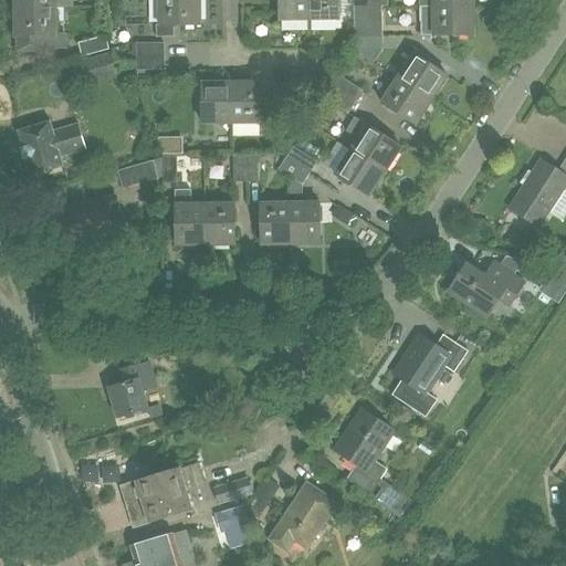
[(202,24),(201,0),(159,0),(160,24),(157,24),(157,38),(176,38),(176,25),(202,24)]
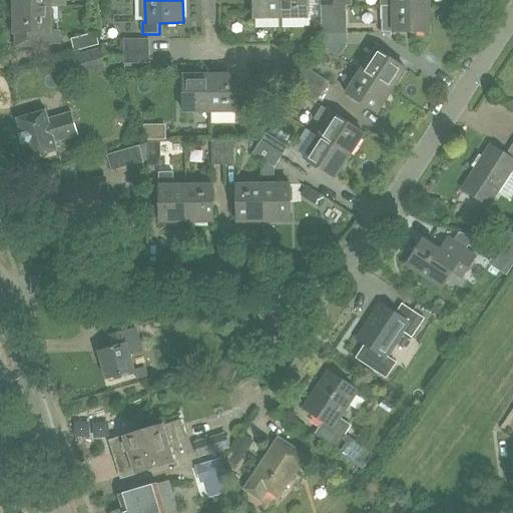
[(253,0),(254,18),(282,18),(281,0),(253,0)]
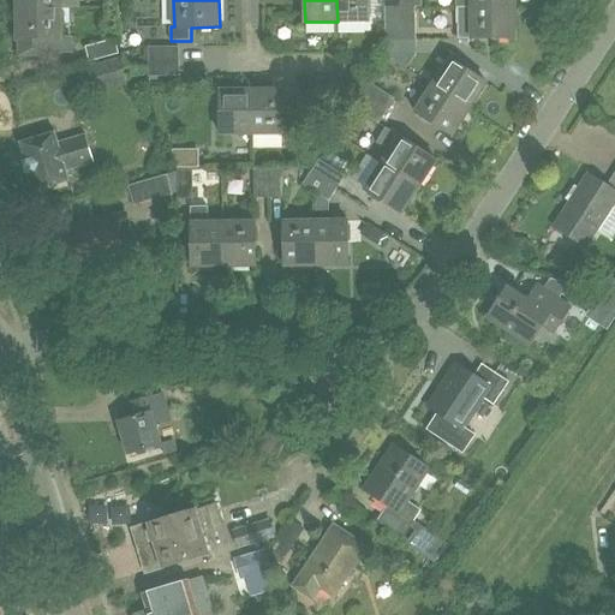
[(369,0),(336,0),(338,22),(370,22),(369,0)]
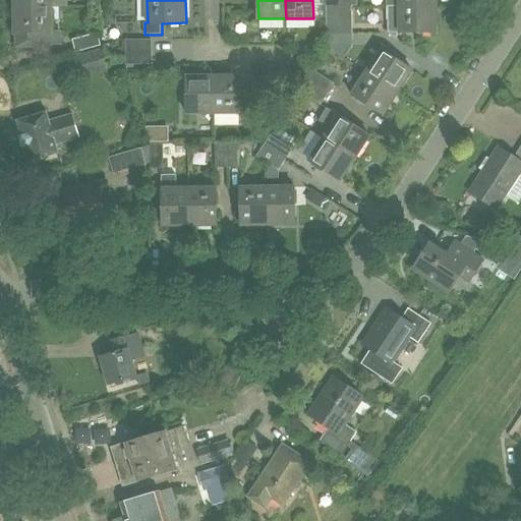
[(42,45),(58,45),(60,45),(60,43),(62,42),(62,35),(60,34),(60,32),(52,32),(52,6),(15,7),(15,34),(16,34),(16,48),(42,48),(42,45)]
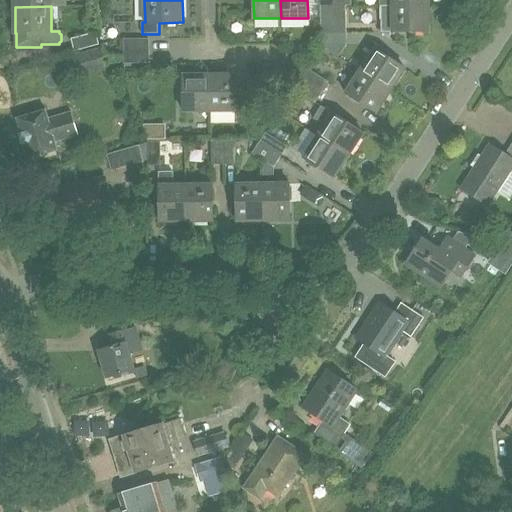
[(430,33),(430,6),(394,6),(394,20),(381,20),(381,33),(394,33),(430,33)]
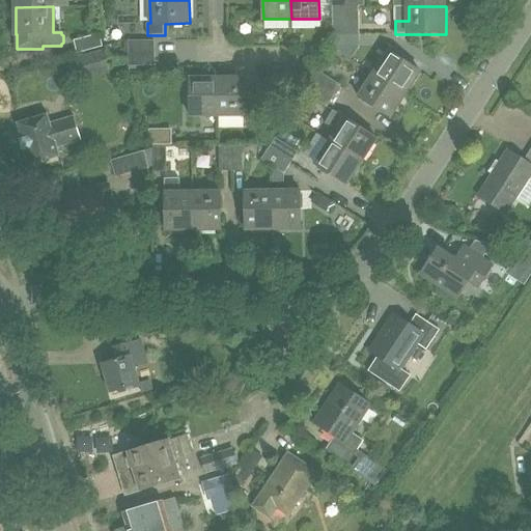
[(334,22),(334,34),(360,34),(360,21),(334,22)]
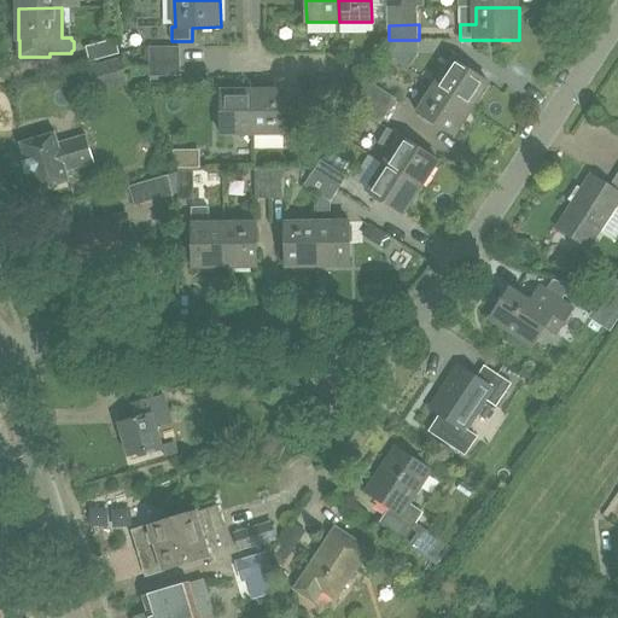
[(88,62),(120,53),(116,39),(85,47),(88,62)]
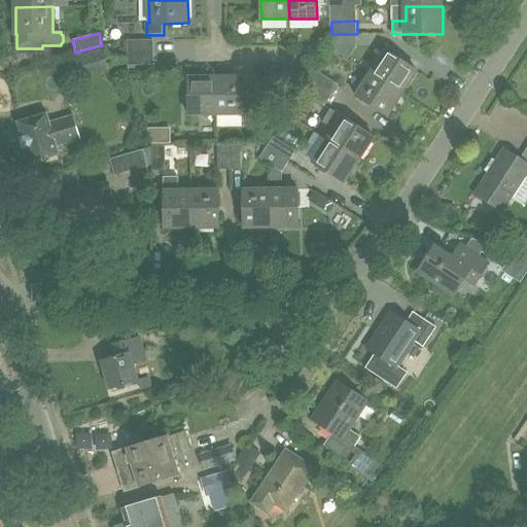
[(357,46),(357,34),(331,34),(331,46),(357,46)]
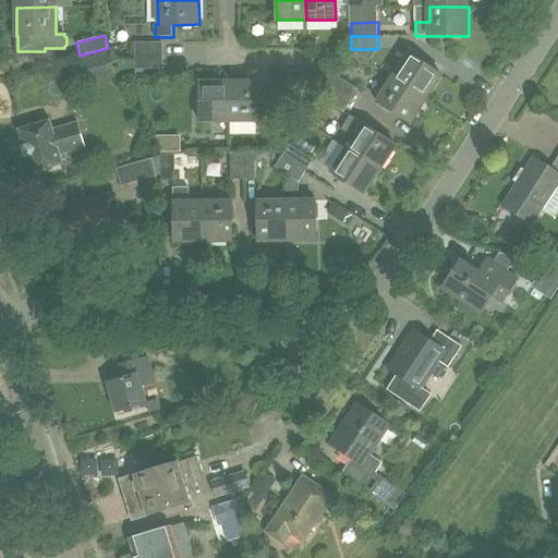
[(132,53),(135,53),(135,57),(164,56),(164,43),(135,43),(132,43),(132,53)]
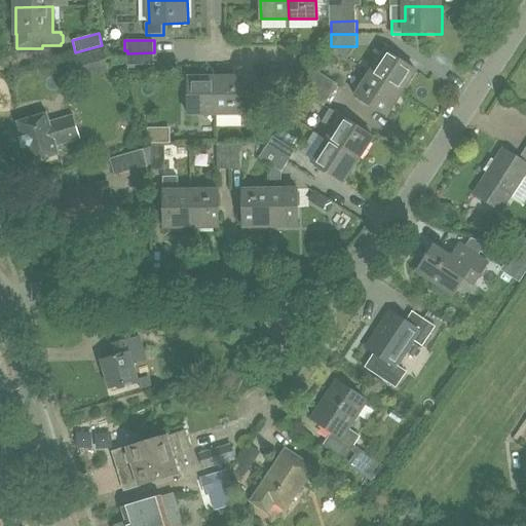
[(103,50),(71,61),(75,73),(107,63),(103,50)]
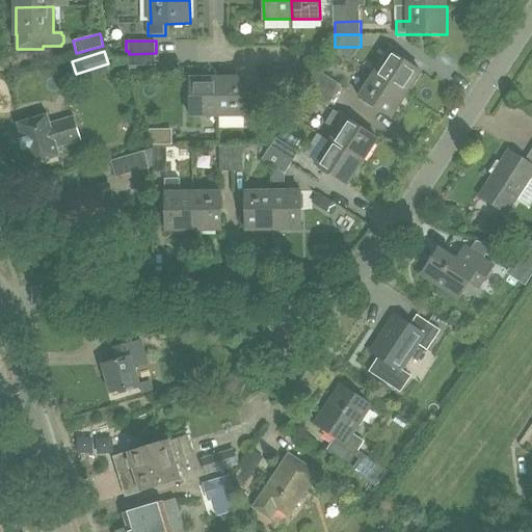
[(390,51),(375,74),(407,95),(422,72),(390,51)]
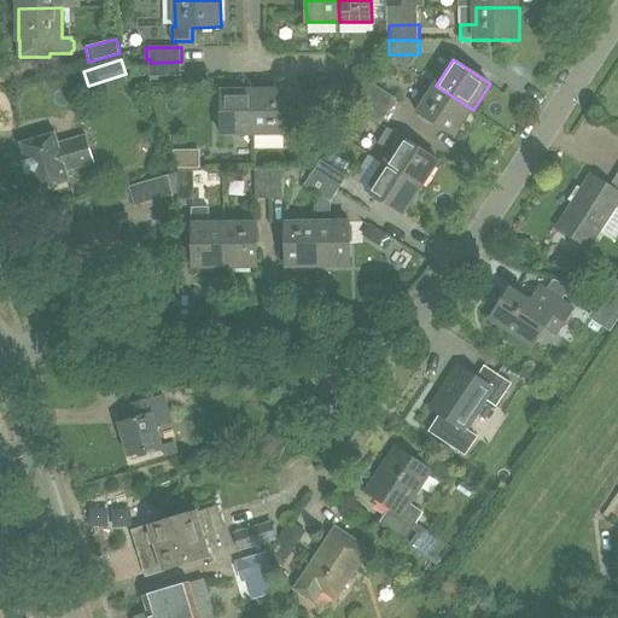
[(181,77),(181,62),(150,63),(151,77),(181,77)]
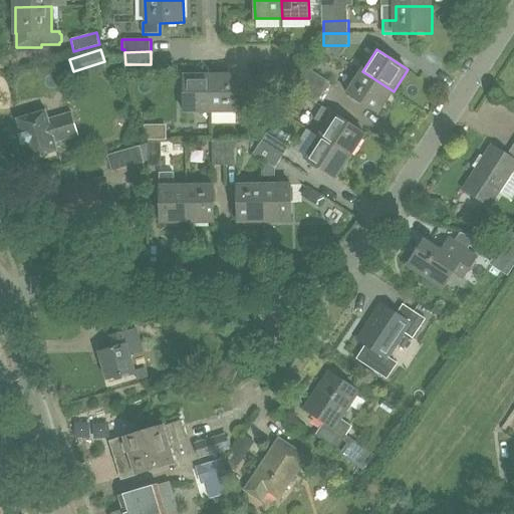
[(309,68),(288,54),(281,66),(302,80),(309,68)]
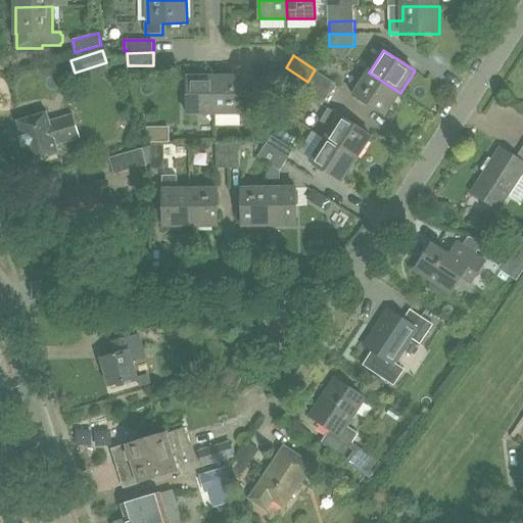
[(104,63),(93,68),(98,82),(109,77),(104,63)]
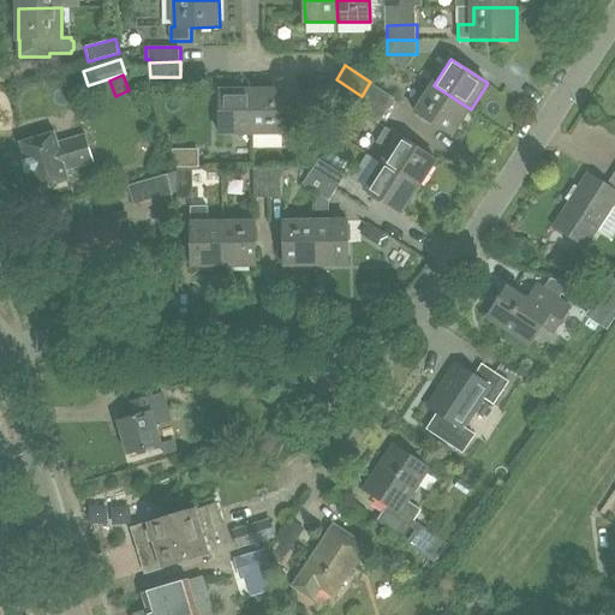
[(396,99),(370,82),(362,96),(388,112),(396,99)]
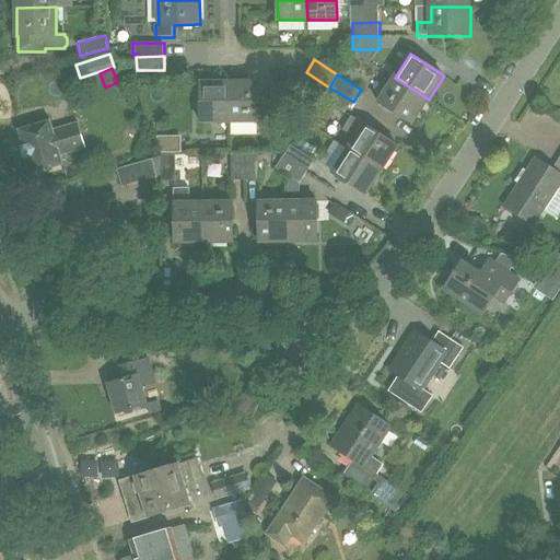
[(395,78),(378,102),(413,124),(429,100),(395,78)]
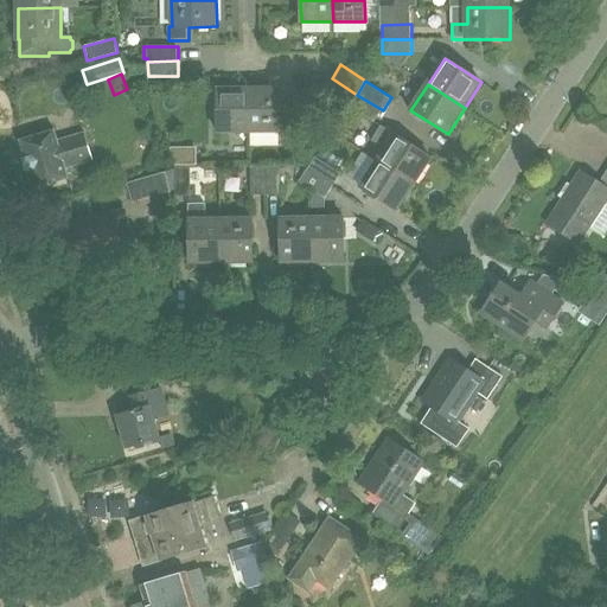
[(218,133),(250,133),(249,88),(218,88),(218,133)]
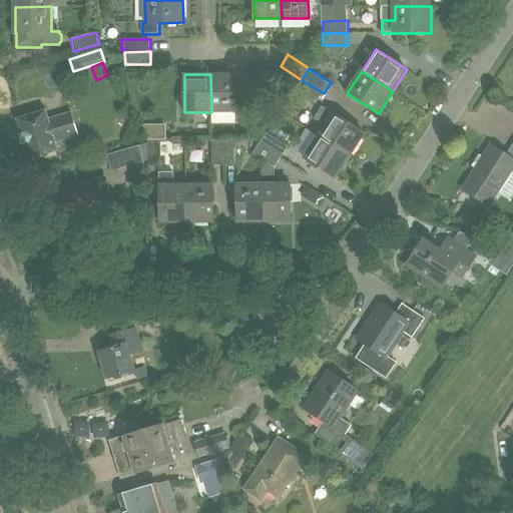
[(250,90),(237,90),(237,74),(210,74),(211,112),(237,112),(237,109),(250,109),(250,90)]
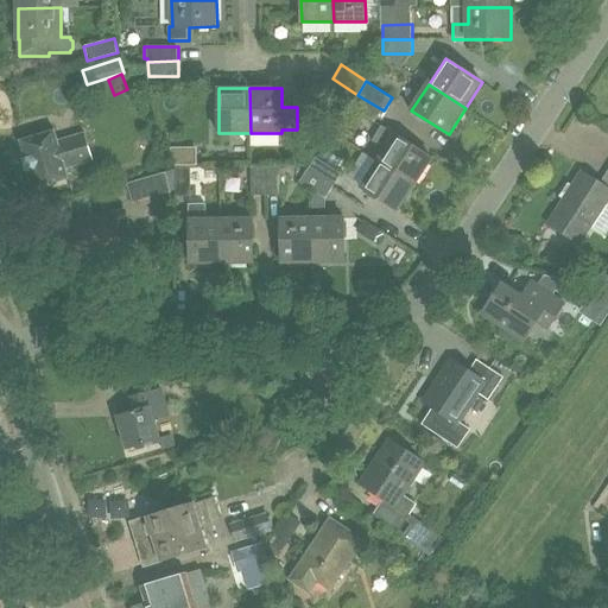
[(375,122),(384,111),(358,95),(350,106),(375,122)]
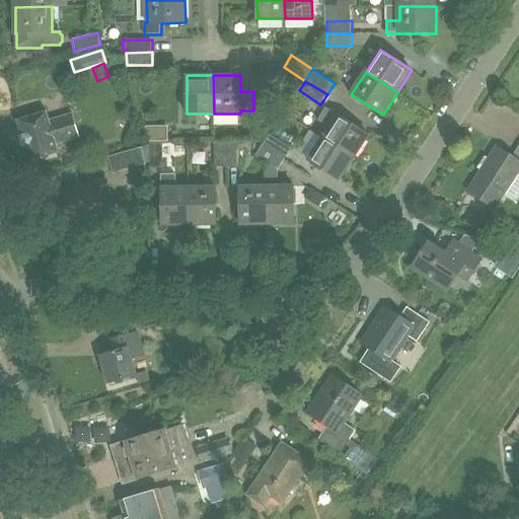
[(324,108),(316,121),(328,129),(321,139),(354,159),(368,136),(337,116),(337,117),(324,108)]
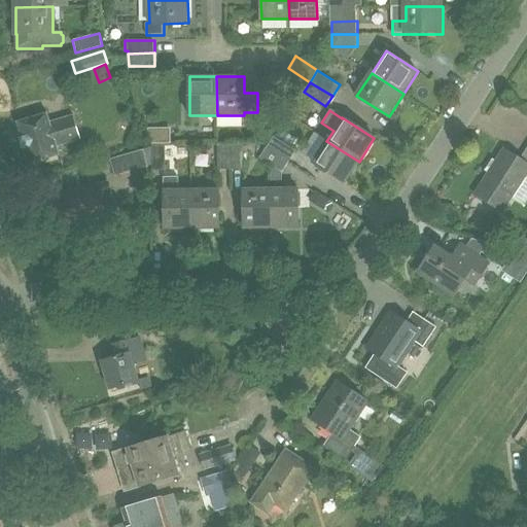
[(23,137),(21,137),(24,146),(26,146),(31,163),(60,153),(58,145),(81,138),(74,114),(51,121),(48,112),(19,121),(23,137)]
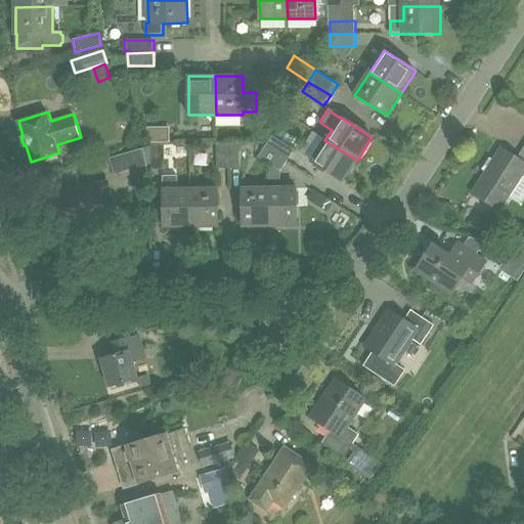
[(273,136),(265,147),(287,161),(295,150),(273,136)]
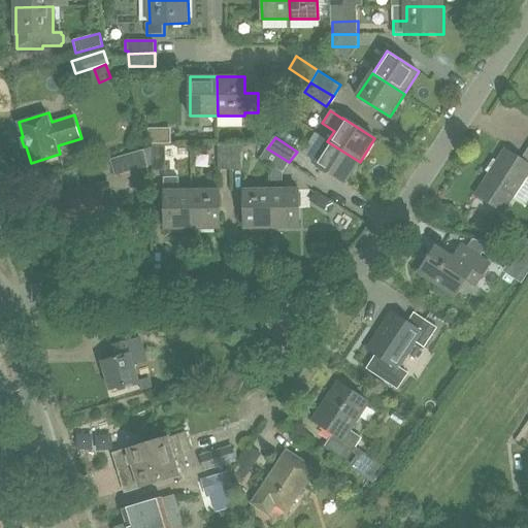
[(327,141),(312,163),(345,184),(360,162),(327,141)]
